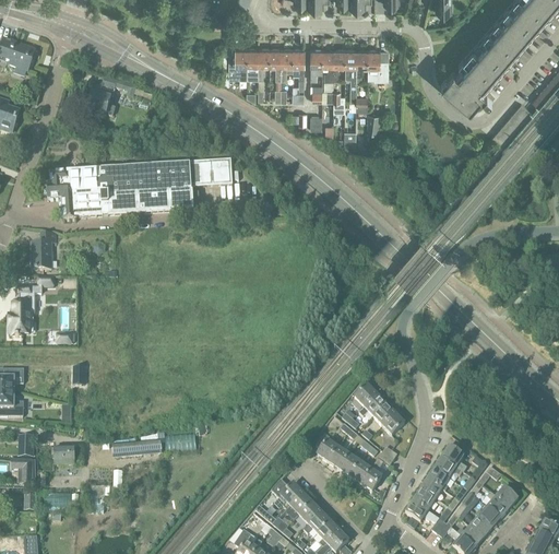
[(453,67),(441,80),(470,104),(482,91),(483,93),(488,97),(492,93),(489,91),(487,89),(486,89),(479,83),(482,81),(482,82),(551,0),(520,0),(463,66),(459,71),(453,67)]
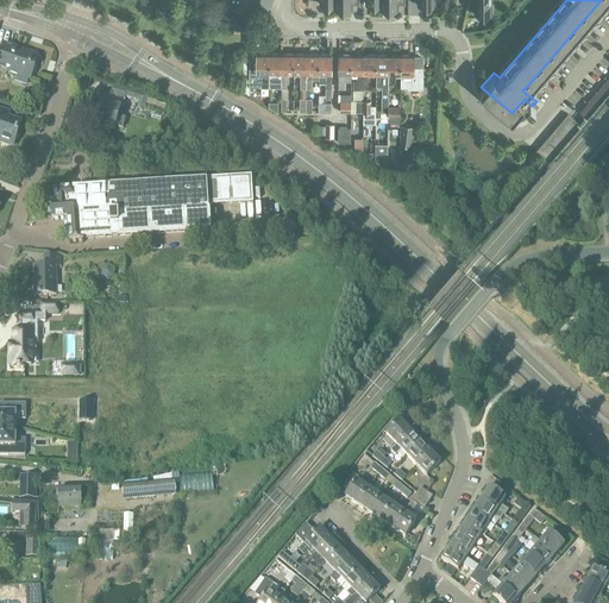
[(432,54),(438,41),(422,35),(418,48),(432,54)]
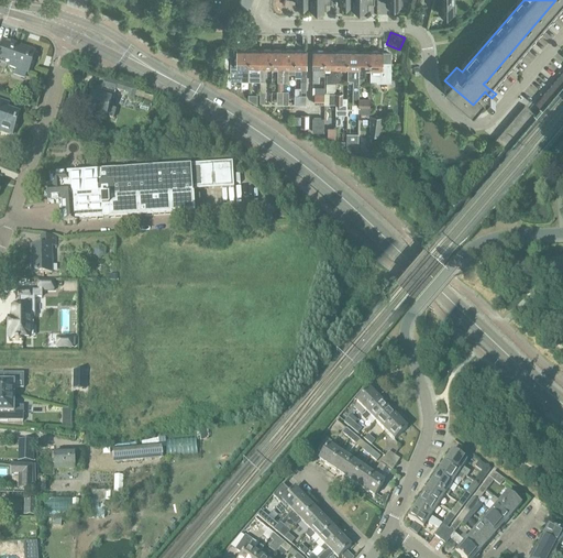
[(28,68),(35,47),(3,36),(0,47),(0,55),(10,58),(9,63),(28,68)]
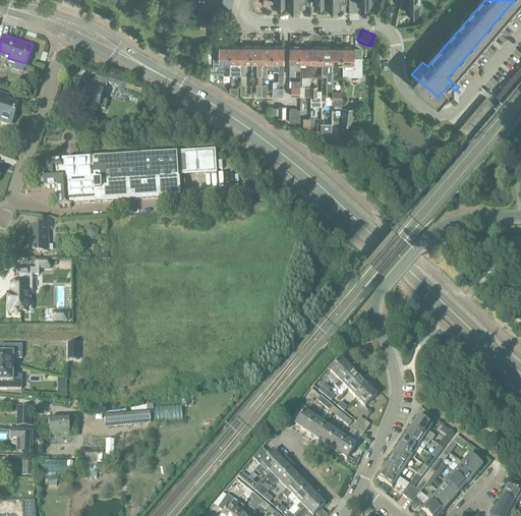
[(213,61),(213,69),(225,69),(225,57),(230,57),(230,42),(220,41),(219,57),(213,57),(213,61)]
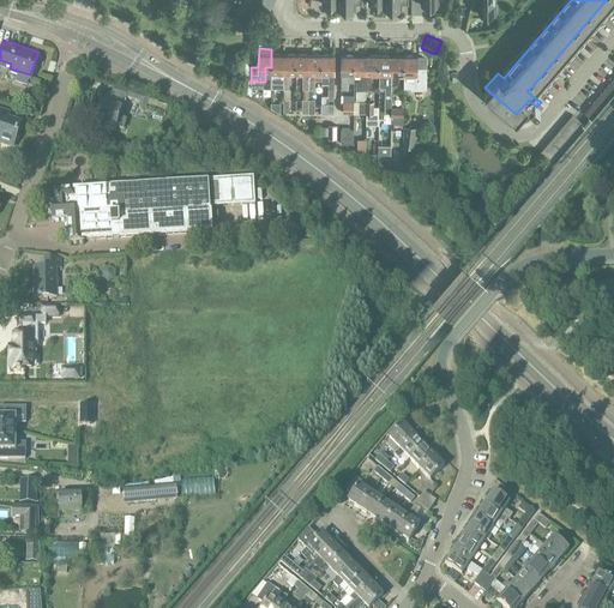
[(284,49),(271,49),(271,67),(271,82),(284,82),(284,68),(284,49)]
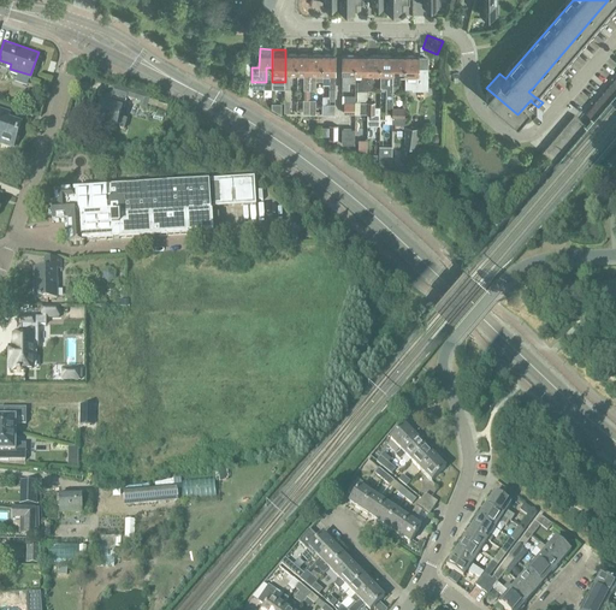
[(297,69),(297,49),(285,49),(285,82),(290,82),(290,69),(297,69)]
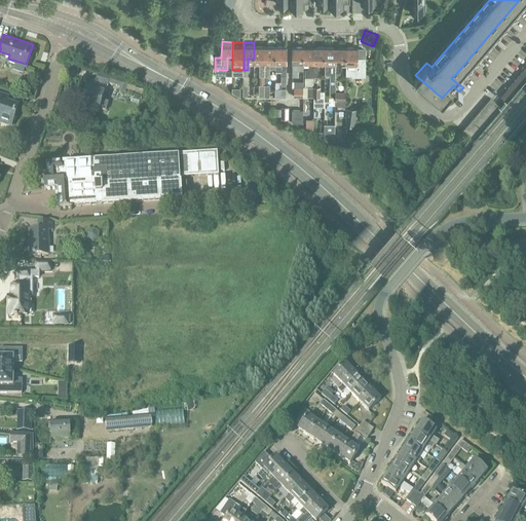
[(264,71),(265,42),(254,42),(254,59),(260,59),(260,71),(264,71)]
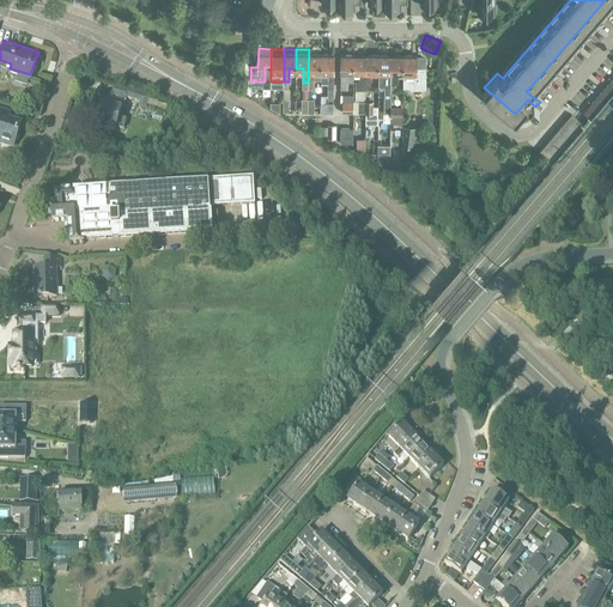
[(309,49),(308,83),(314,83),(315,74),(321,74),(321,68),(321,49),(309,49)]
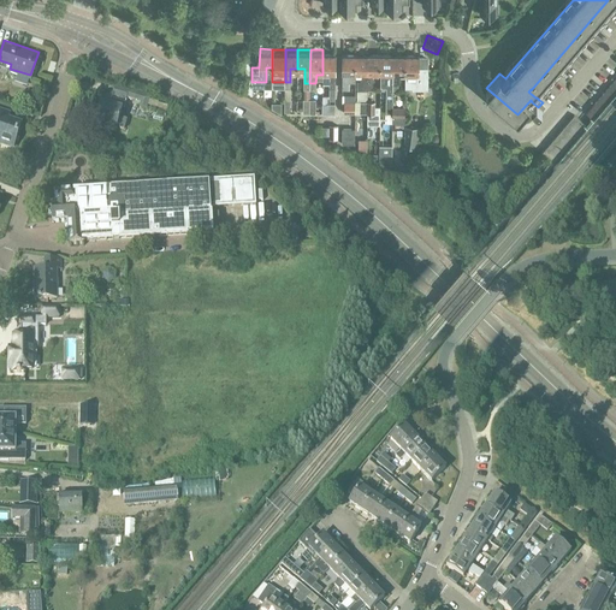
[(323,49),(323,69),(330,69),(329,83),(335,83),(336,49),(323,49)]
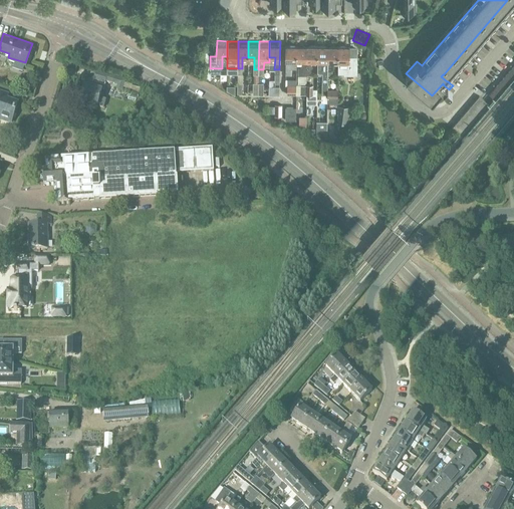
[(296,63),(297,41),(286,41),(286,69),(290,69),(290,62),(296,63)]
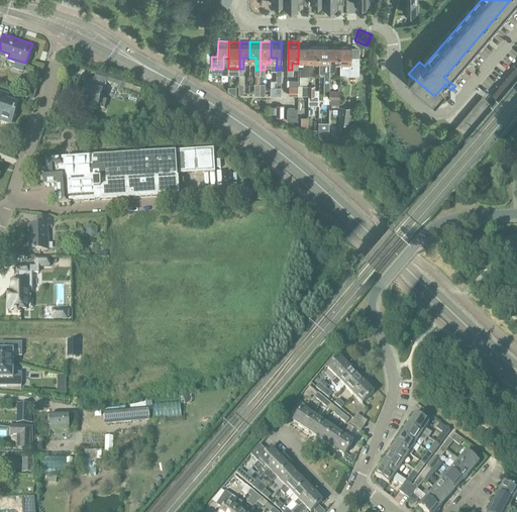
[(298,58),(304,58),(304,62),(302,64),(300,64),(300,70),(309,70),(309,41),(299,41),(298,58)]
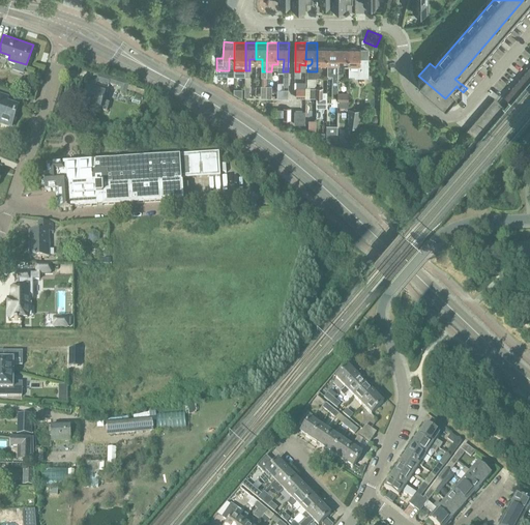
[(327,59),(327,42),(317,42),(317,71),(322,71),(322,59),(327,59)]
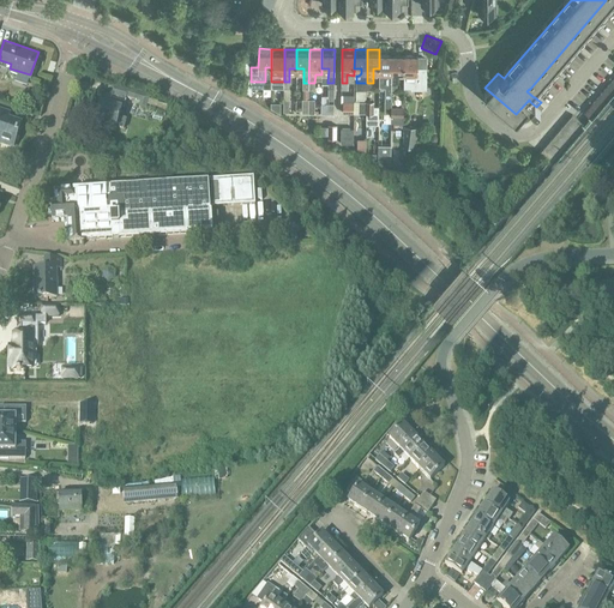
[(379,68),(379,82),(385,82),(385,107),(386,107),(391,107),(392,83),(392,70),(392,49),(379,49),(379,68)]
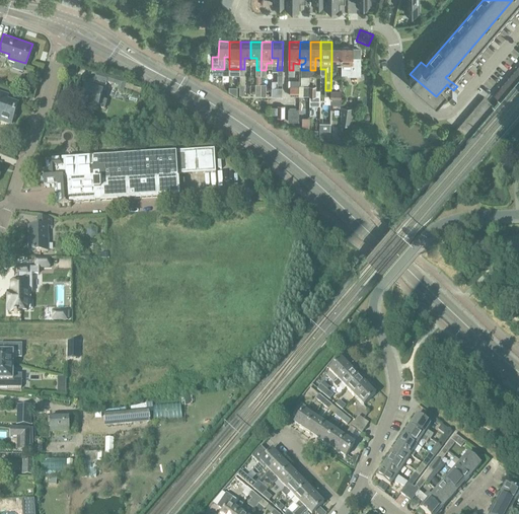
[(342,59),(342,42),(331,42),(331,70),(337,70),(337,59),(342,59)]
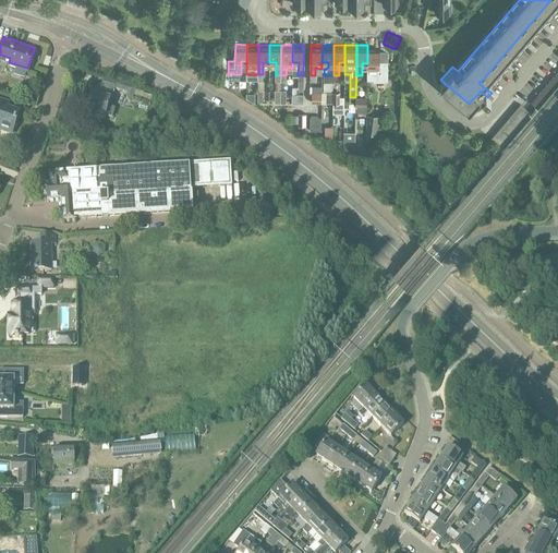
[(367,63),(367,76),(388,76),(388,57),(379,56),(379,45),(367,45),(367,63)]
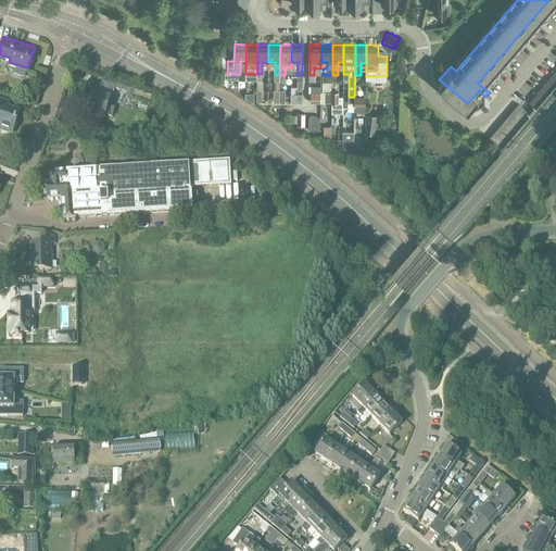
[(555,65),(530,96),(536,101),(555,77),(555,65)]
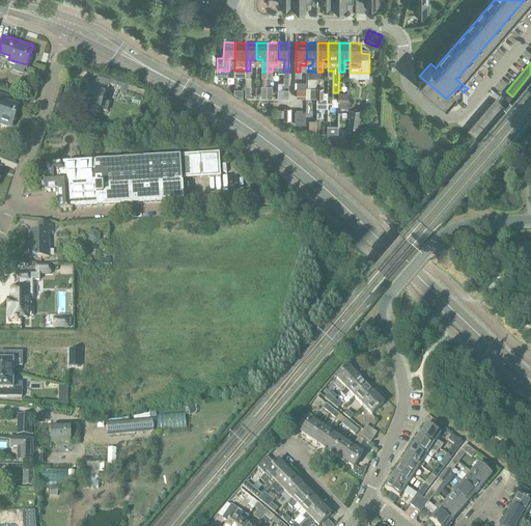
[(110,80),(111,74),(100,71),(98,79),(109,82),(110,80)]
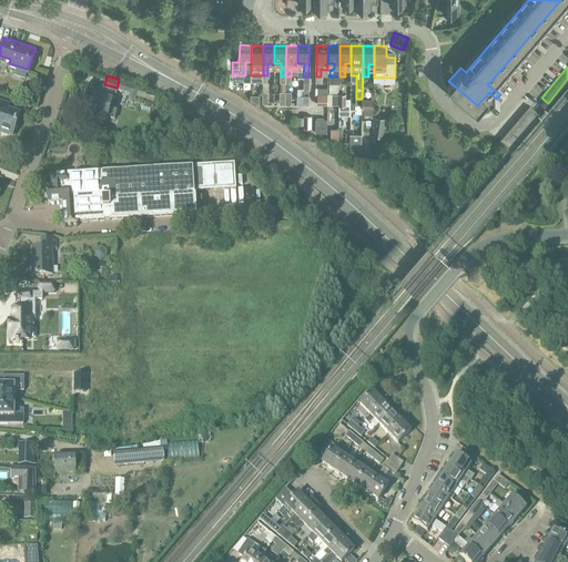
[(132,82),(129,93),(135,94),(137,91),(138,85),(139,83),(132,82)]
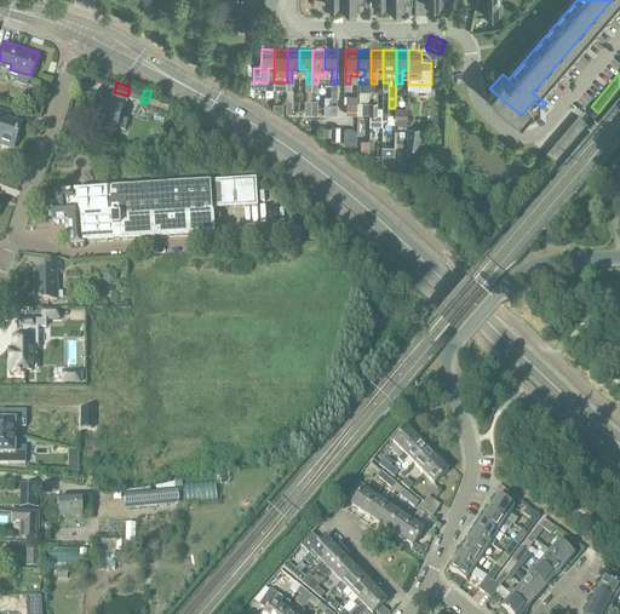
[(109,92),(107,99),(124,104),(125,104),(127,97),(109,92)]
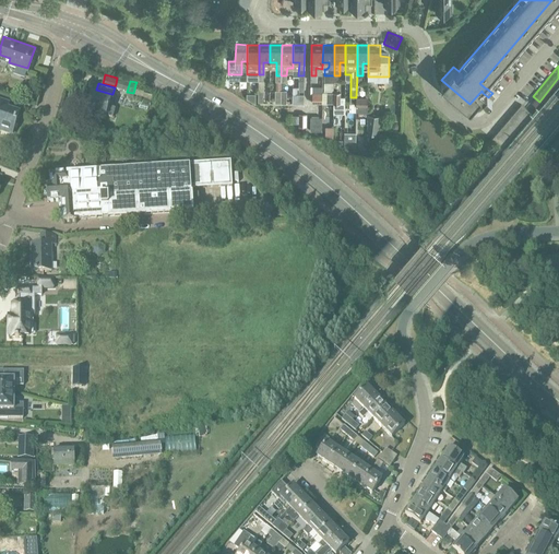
[(135,84),(134,90),(142,93),(151,95),(152,90),(143,87),(143,86),(135,84)]
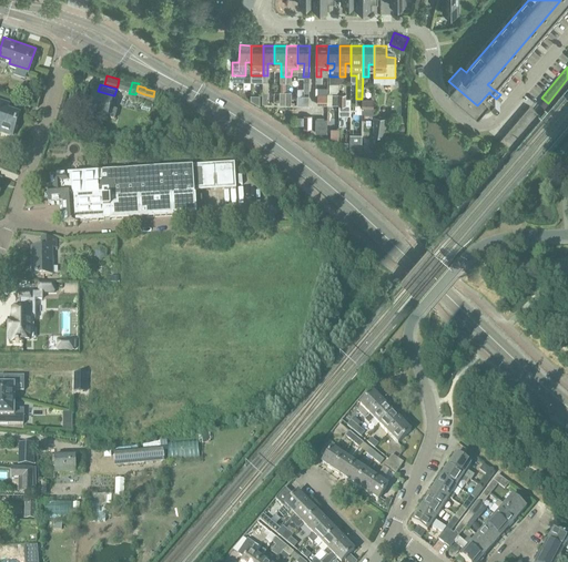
[(261,99),(261,89),(251,89),(251,94),(261,99)]
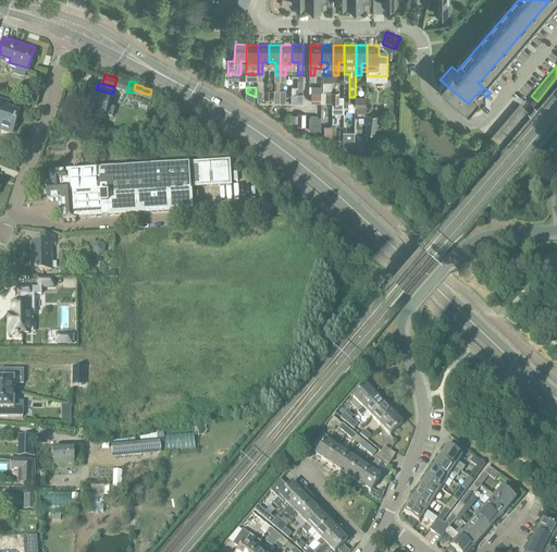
[(312,97),(321,97),(321,87),(312,87),(312,97)]
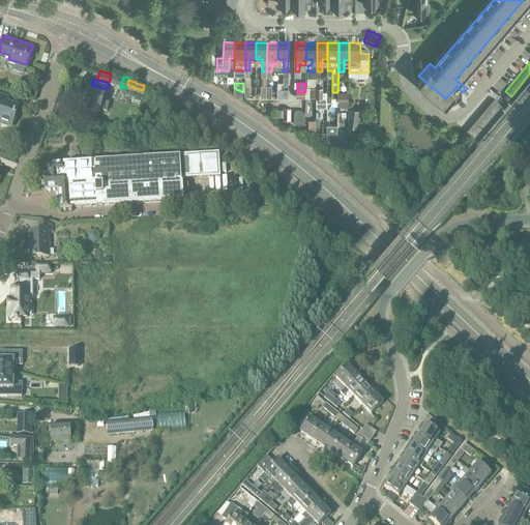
[(107,108),(109,99),(102,98),(106,89),(86,84),(81,100),(100,107),(101,107),(107,108)]
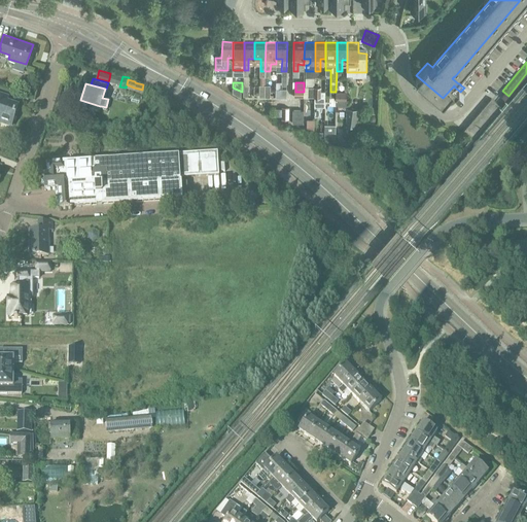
[(275,83),(275,92),(286,92),(286,83),(275,83)]
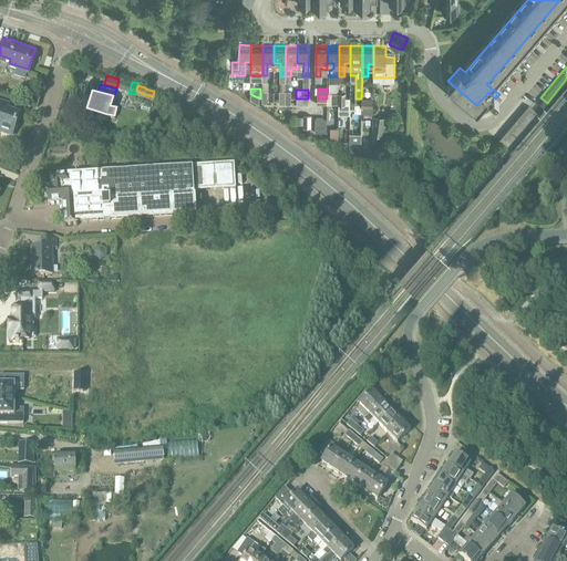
[(373,104),(373,93),(362,93),(362,104),(373,104)]
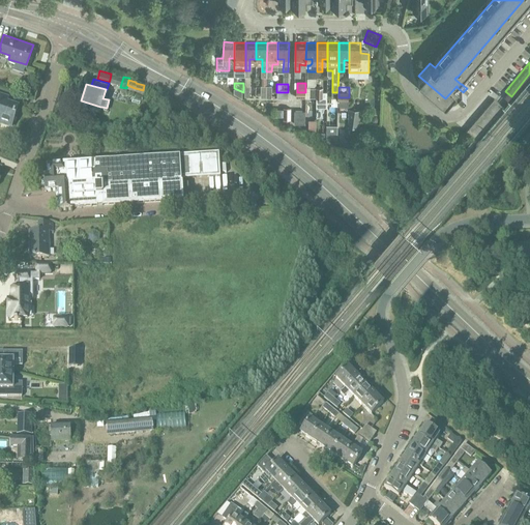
[(0,120),(10,124),(18,104),(6,99),(7,94),(0,91),(0,120)]
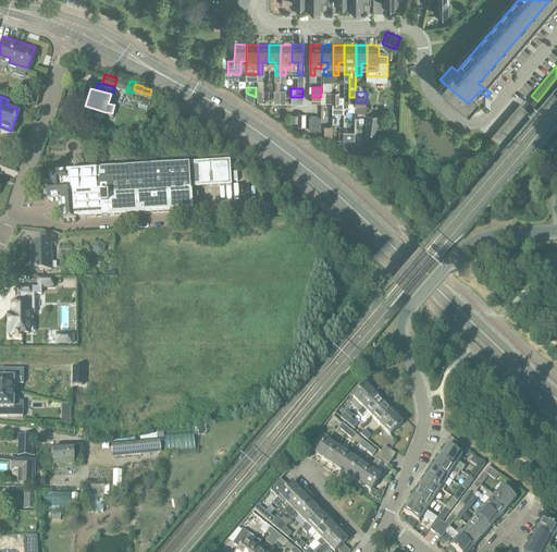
[(520,100),(515,105),(525,114),(530,109),(520,100)]
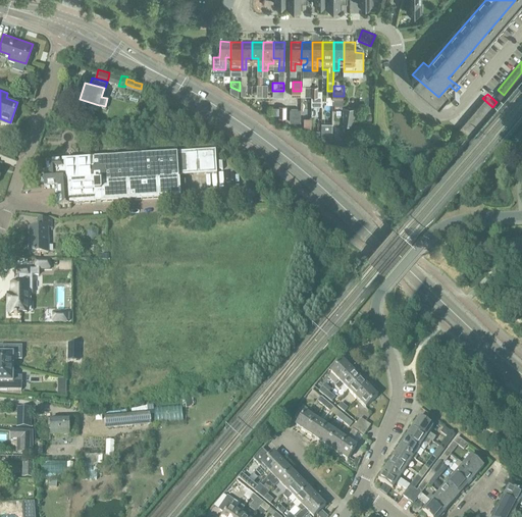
[(482,98),(478,104),(487,112),(492,107),(482,98)]
